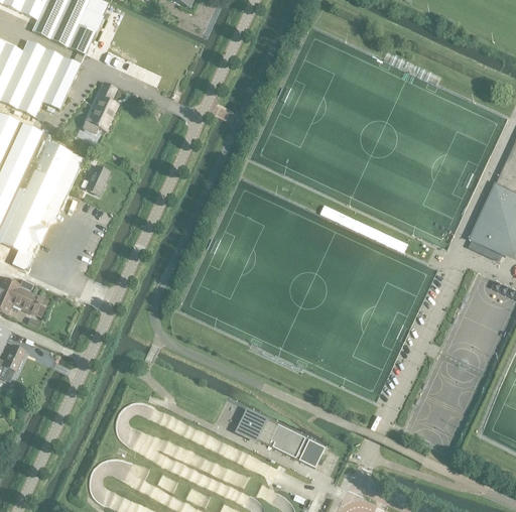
[(0,0),(0,1),(37,18),(32,29),(86,54),(96,31),(90,28),(94,20),(100,23),(103,15),(86,7),(89,0),(0,0)]
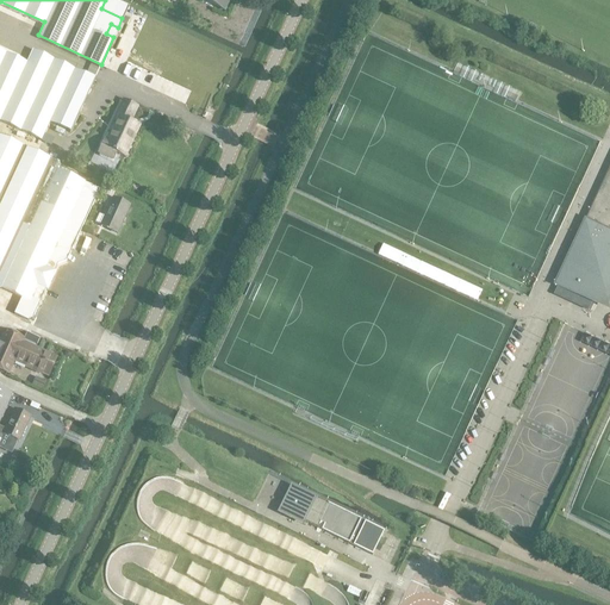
[(0,45),(0,117),(42,137),(50,119),(70,129),(95,75),(32,45),(26,58),(0,45)]
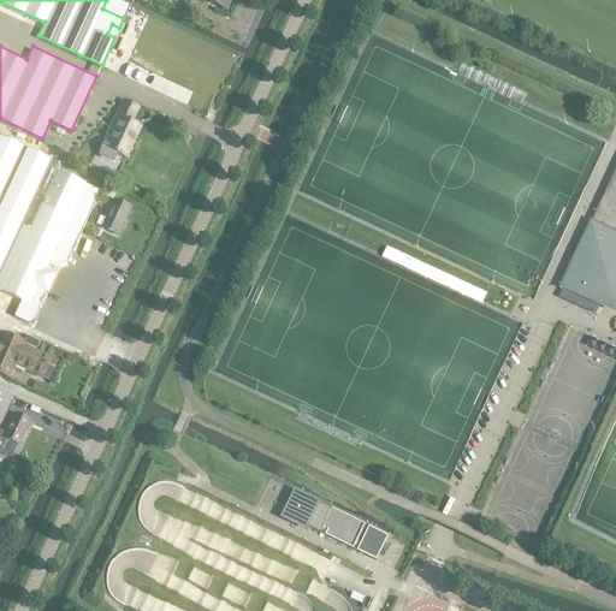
[(113,130),(110,138),(107,137),(101,150),(114,156),(118,150),(126,154),(140,124),(126,118),(129,114),(132,113),(137,104),(125,99),(112,129),(113,130)]
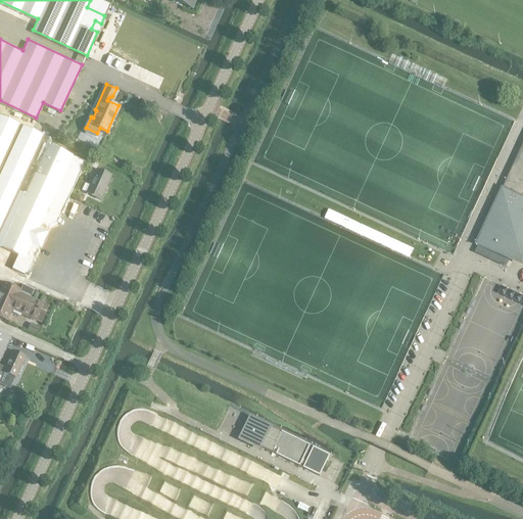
[(0,232),(46,135),(0,112),(0,232)]
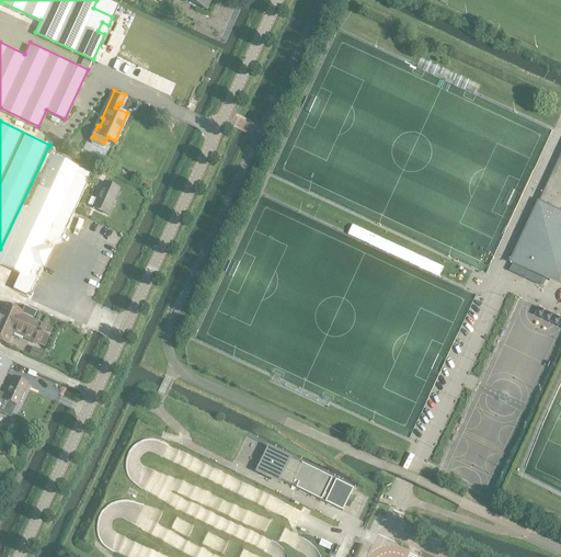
[(92,171),(53,154),(55,147),(49,145),(0,249),(0,261),(20,271),(13,286),(25,292),(31,290),(45,260),(44,258),(46,251),(48,250),(54,240),(61,237),(92,171)]
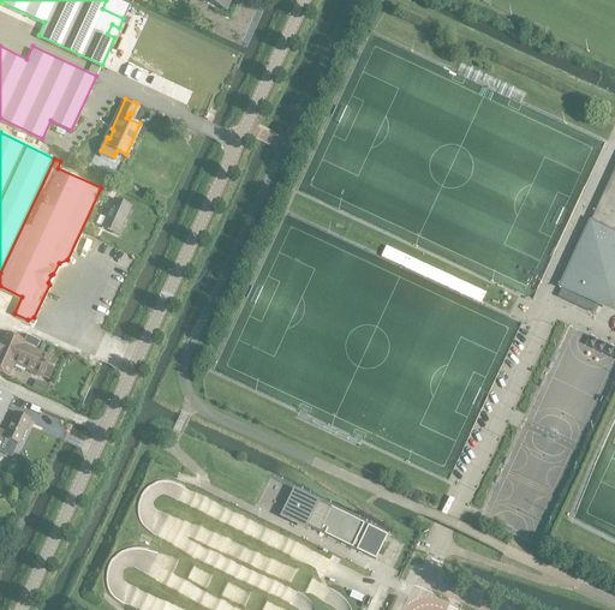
[(614,165),(597,202),(560,283),(596,299),(597,300),(599,300),(602,301),(604,301),(605,301),(608,301),(610,301),(611,300),(614,299),(614,298),(614,165)]
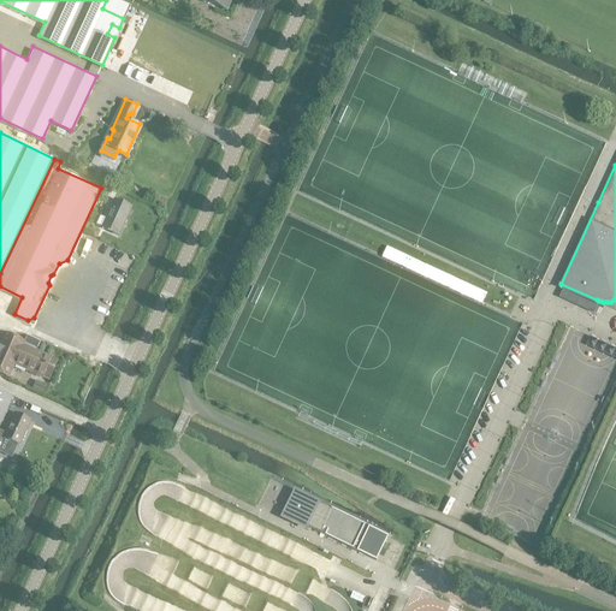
[(131,205),(128,202),(114,197),(106,215),(100,213),(96,221),(102,224),(101,225),(118,232),(131,205)]
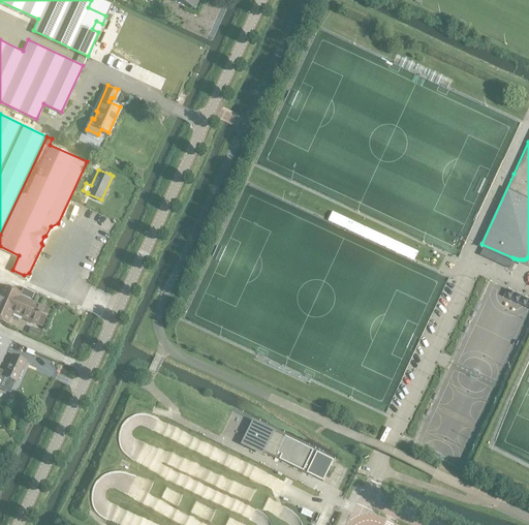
[(0,291),(0,317),(7,320),(11,309),(29,316),(30,318),(34,320),(36,319),(42,322),(50,306),(31,298),(19,292),(21,290),(4,283),(0,291)]
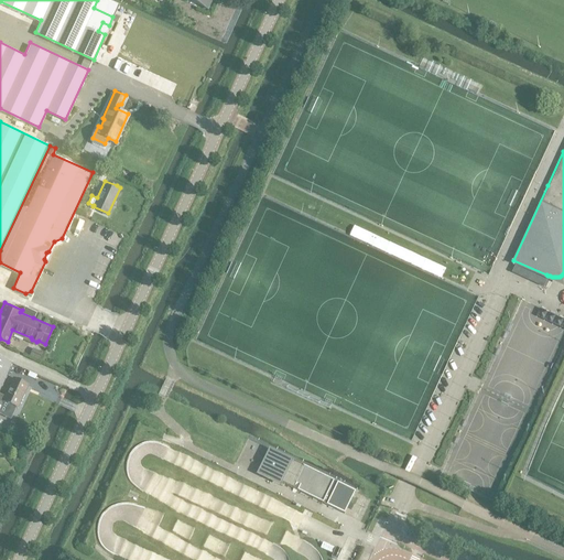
[(22,310),(20,312),(33,318),(36,310),(24,304),(22,310)]
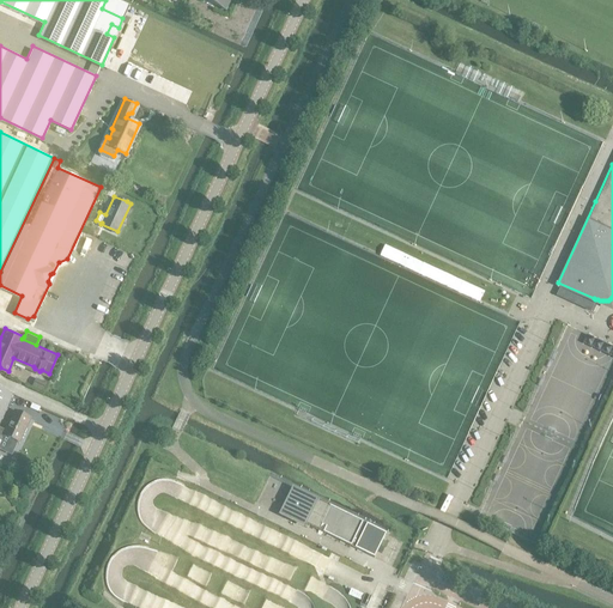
[(36,375),(31,383),(42,388),(47,380),(36,375)]
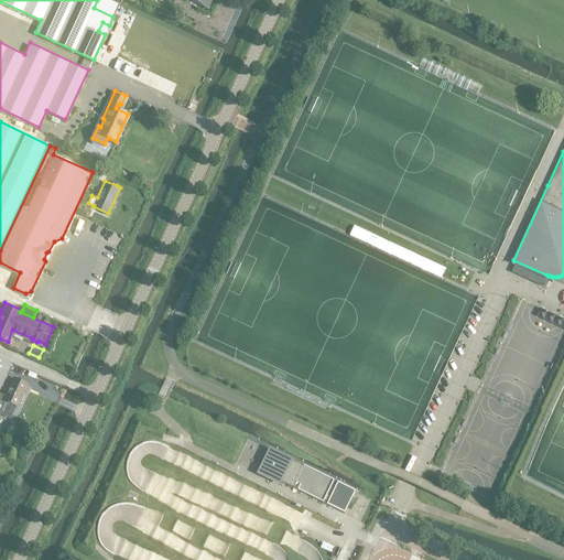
[(0,355),(0,409),(3,410),(11,413),(15,404),(18,405),(29,381),(14,376),(7,394),(3,400),(0,399),(0,387),(12,361),(0,355)]
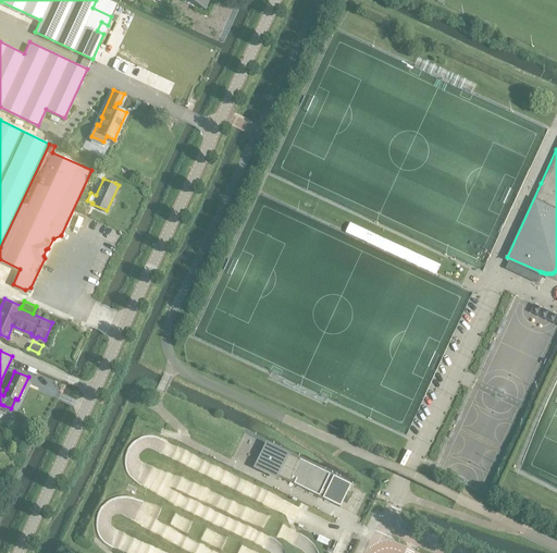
[(267,441),(256,465),(277,475),(277,474),(289,479),(292,475),(296,477),(294,481),(341,504),(351,482),(267,441)]
